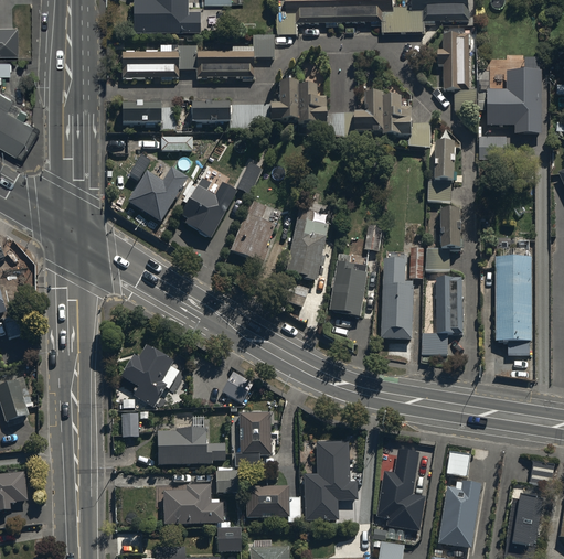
[(201,29),(201,7),(189,7),(189,0),(134,0),(134,28),(201,29)]
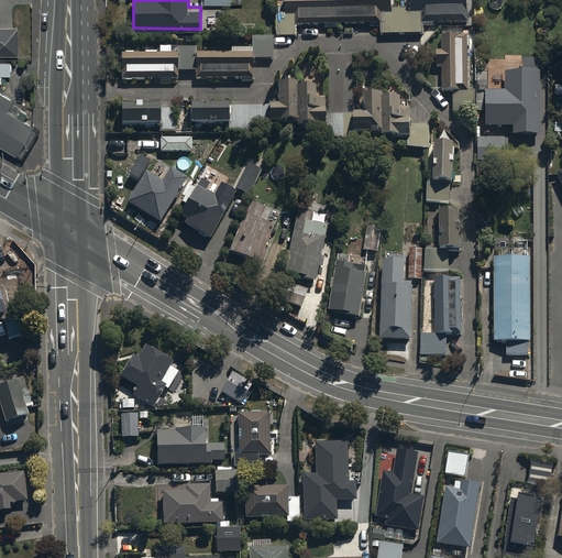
[(297,33),(297,24),(381,22),(381,32),(423,31),(423,21),(466,21),(465,0),(409,0),(410,6),(390,6),(390,0),(285,0),(285,11),(276,11),(277,34),(297,33)]
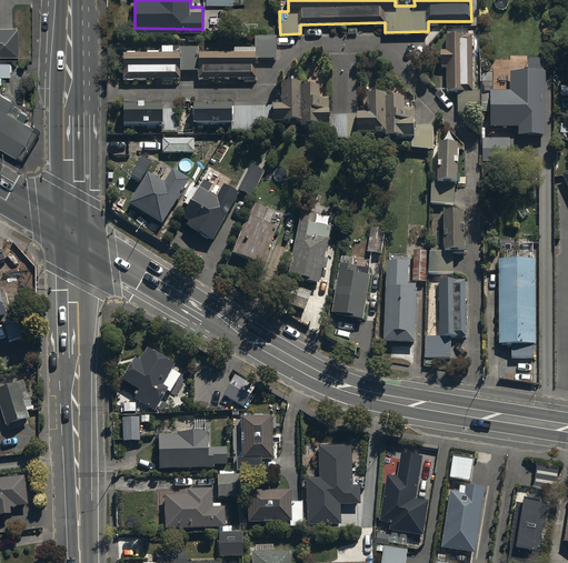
[(0,52),(17,52),(17,23),(0,22),(0,52)]
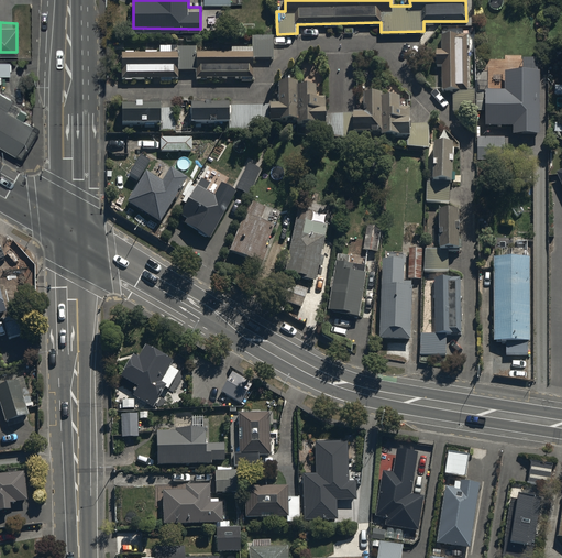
[(196,69),(196,76),(253,77),(253,57),(273,57),(273,33),(252,33),(252,51),(196,50),(196,44),(177,44),(177,52),(171,52),(171,44),(160,44),(160,51),(121,51),(120,77),(178,77),(178,69),(196,69)]
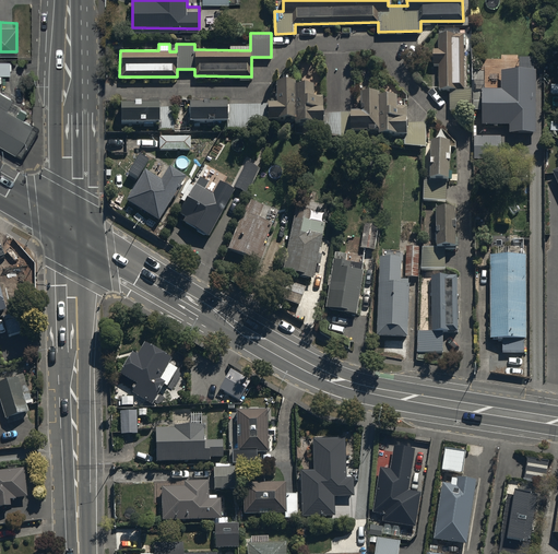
[(464,87),(464,78),(471,78),(471,69),(464,69),(463,34),(438,34),(438,47),(430,47),(431,63),(438,63),(438,91),(449,90),(450,108),(472,108),(471,87),(464,87)]
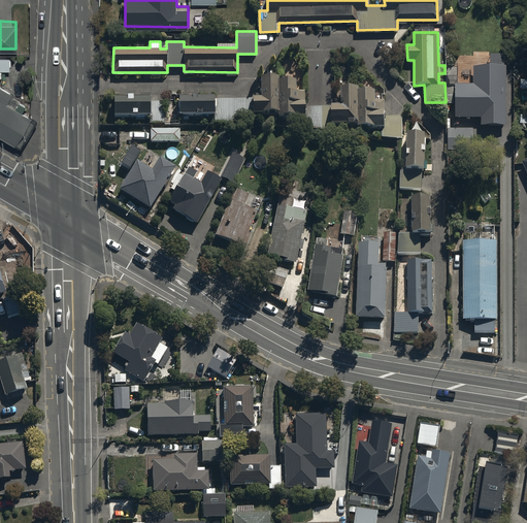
[(472,77),(455,77),(455,111),(481,111),(481,121),(505,121),(504,61),(472,61),(472,77)]
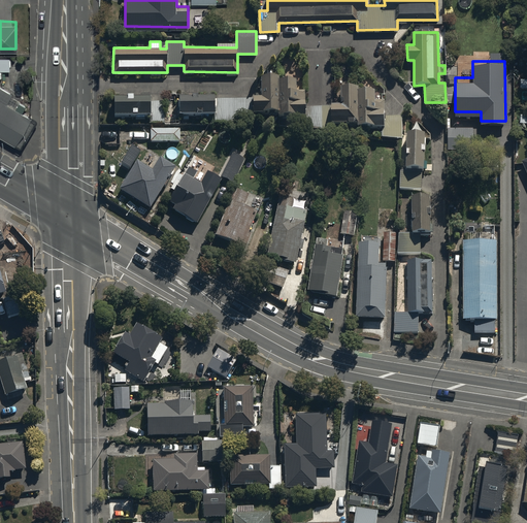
[(0,130),(12,137),(13,135),(18,138),(33,112),(20,104),(25,96),(9,87),(10,85),(0,78),(0,130)]
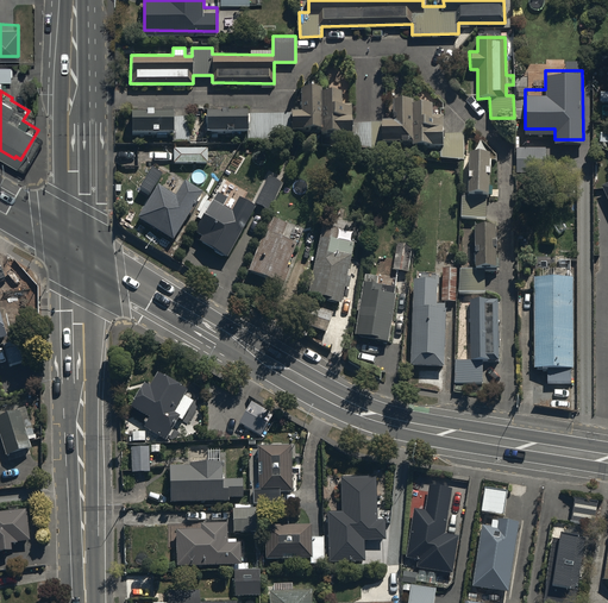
[(319,133),(321,94),(321,92),(300,92),(300,111),(290,111),(290,131),(302,131),(302,133),(319,133)]
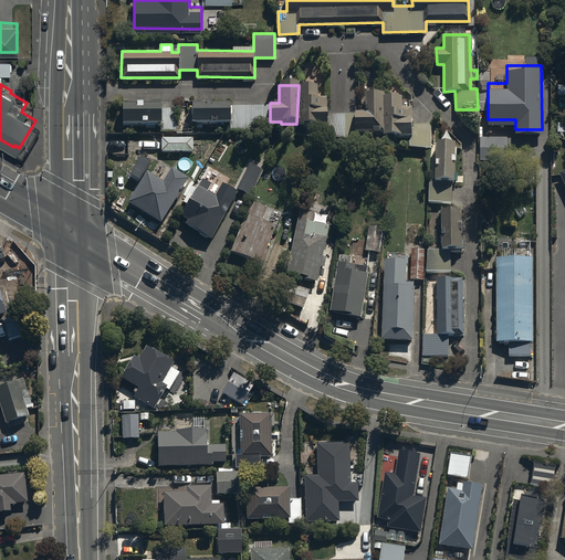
[(299,87),(296,124),(296,127),(314,127),(314,126),(326,126),(325,96),(316,96),(316,87),(299,87)]
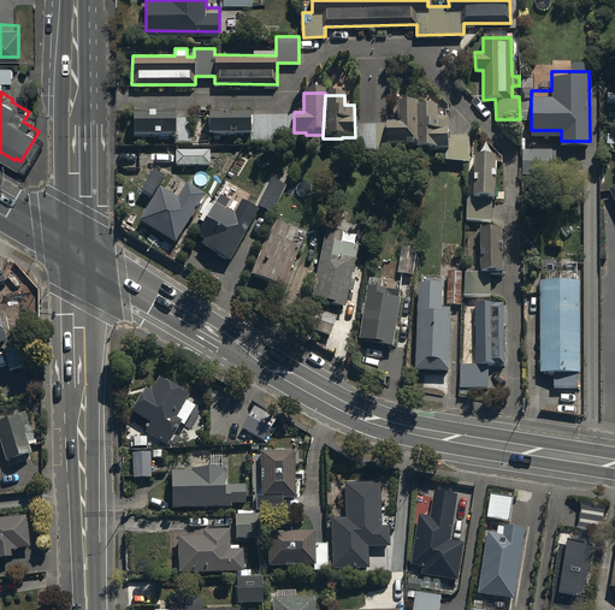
[(417,146),(418,108),(418,104),(397,104),(397,123),(386,123),(386,146),(417,146)]
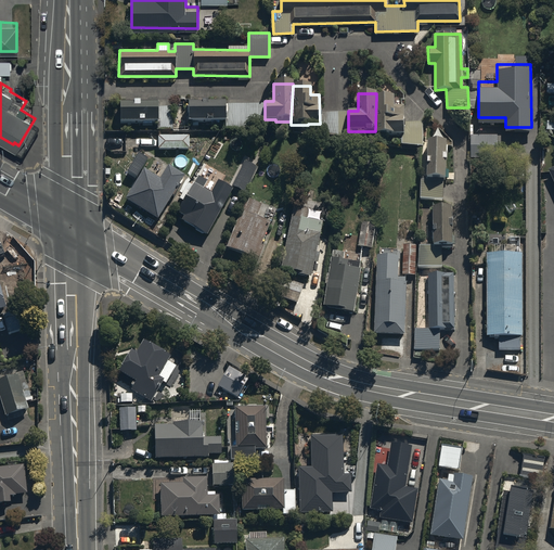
[(376,98),(375,131),(375,135),(400,135),(400,145),(422,145),(422,120),(403,120),(403,104),(394,105),(394,98),(376,98)]
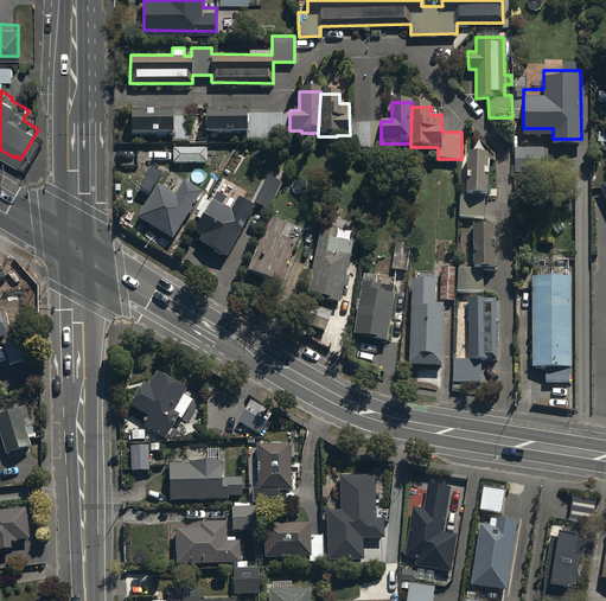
[(247,112),(206,112),(208,133),(247,133),(247,112)]
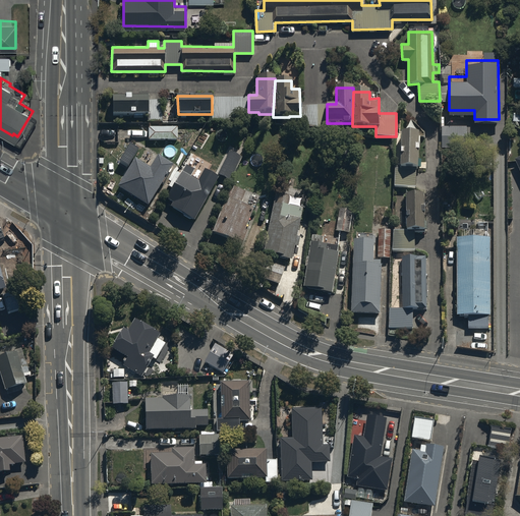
[(148,97),(113,97),(114,115),(149,115),(148,97)]
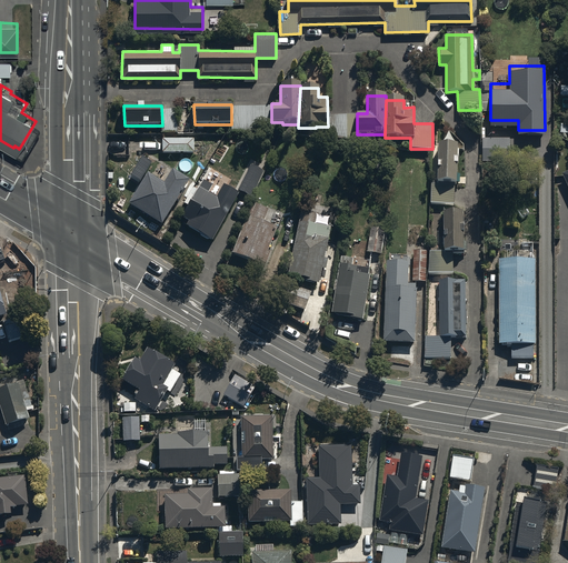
[(128,152),(128,136),(117,136),(117,146),(110,146),(111,152),(128,152)]
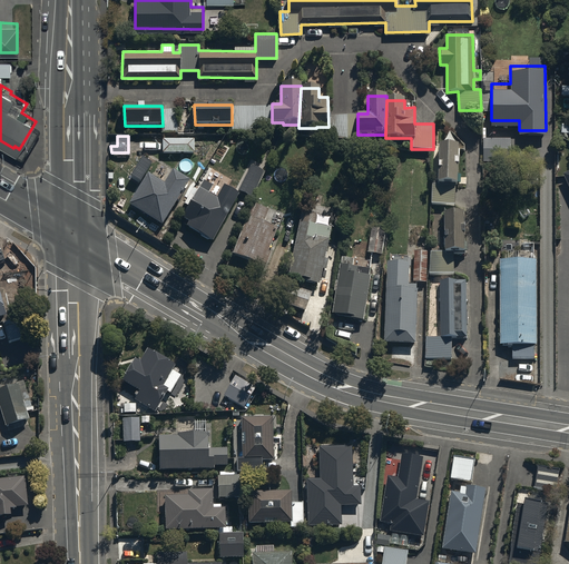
[(512,140),(510,140),(510,136),(482,136),(482,161),(510,161),(510,155),(512,156),(512,140)]
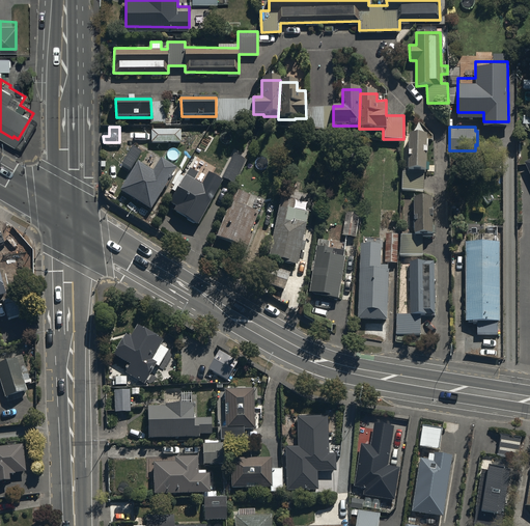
[(180,128),(151,128),(151,141),(180,141),(180,128)]
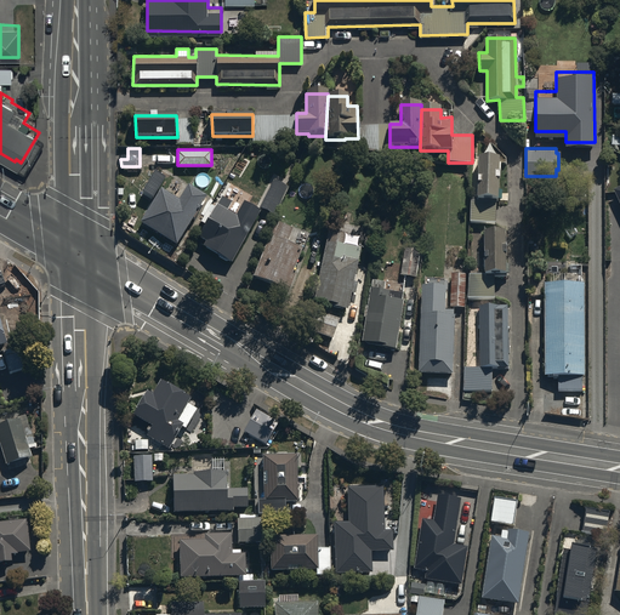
[(499,201),(500,159),(478,159),(477,200),(470,200),(470,221),(495,221),(495,201),(499,201)]
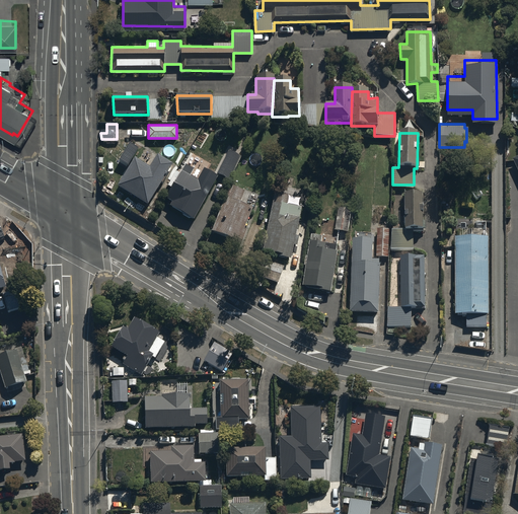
[(228,172),(240,150),(228,144),(217,167),(228,172)]
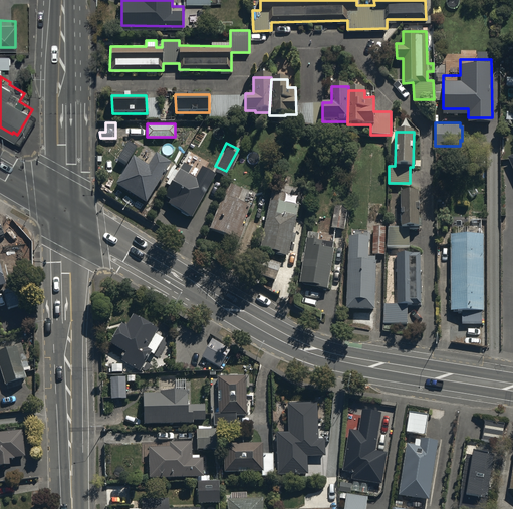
[(147,202),(171,162),(156,153),(149,165),(134,156),(116,184),(147,202)]
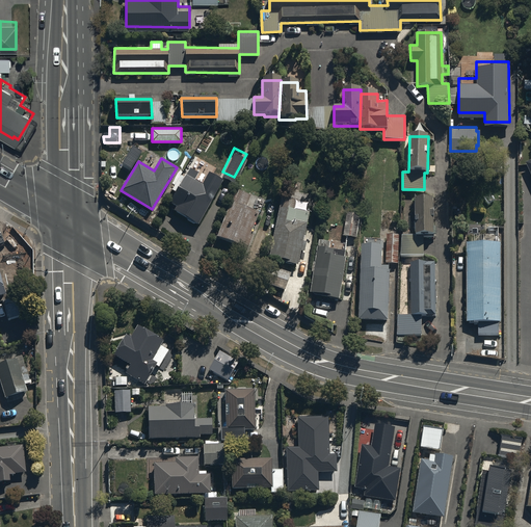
[(174,205),(197,218),(222,175),(208,166),(202,178),(185,168),(168,196),(176,201),(174,205)]
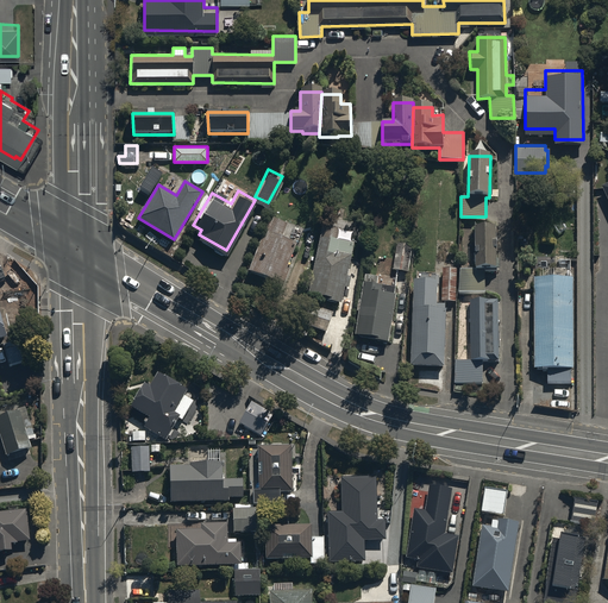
[(287,225),(268,217),(245,272),(281,287),(288,269),(286,268),(295,244),(281,239),(287,225)]
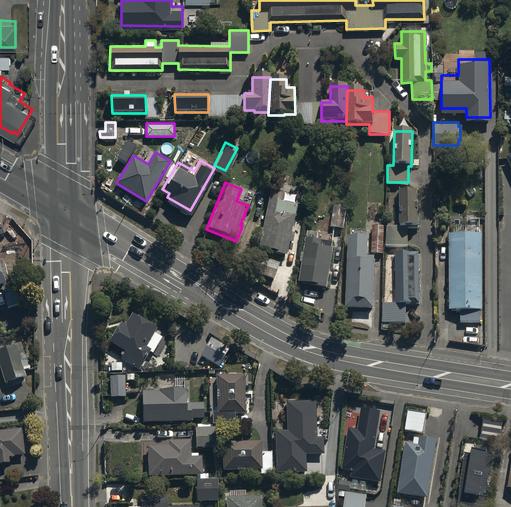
[(292,242),(294,232),(291,231),(296,202),(285,200),(286,193),(269,190),(257,248),(271,250),(270,253),(285,256),(288,241),(292,242)]
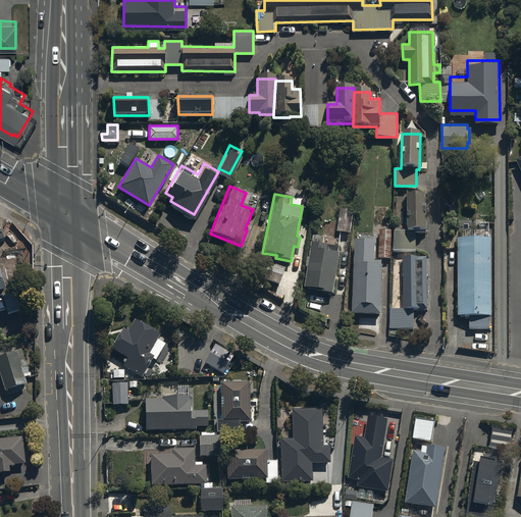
[(424,233),(424,195),(407,196),(407,228),(396,228),(396,250),(416,249),(416,233),(424,233)]
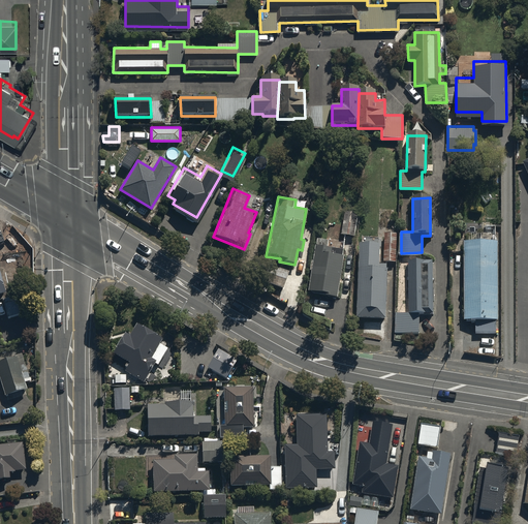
[(316,238),(313,259),(311,258),(309,270),(311,270),(308,293),(338,297),(344,255),(342,255),(343,248),(329,246),(330,240),(316,238)]
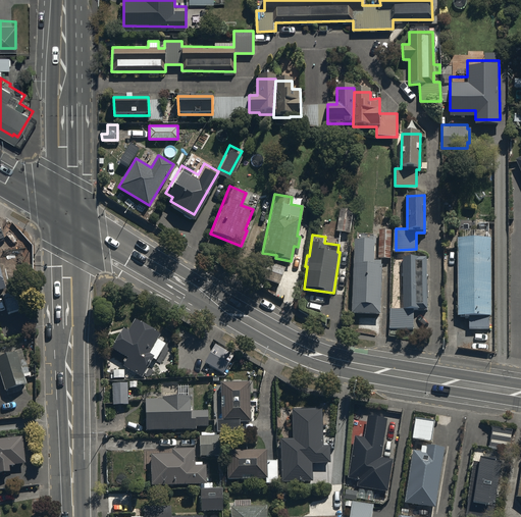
[(490,316),(489,237),(457,237),(458,316),(469,316),(469,327),(488,327),(488,316),(490,316)]
